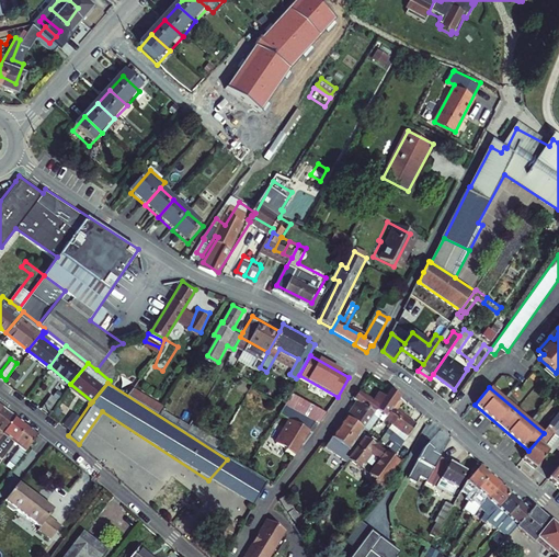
[(356,399),(348,413),(366,424),(364,427),(368,430),(375,420),(378,415),(375,412),(381,401),(374,397),(360,388),(354,398),(356,399)]
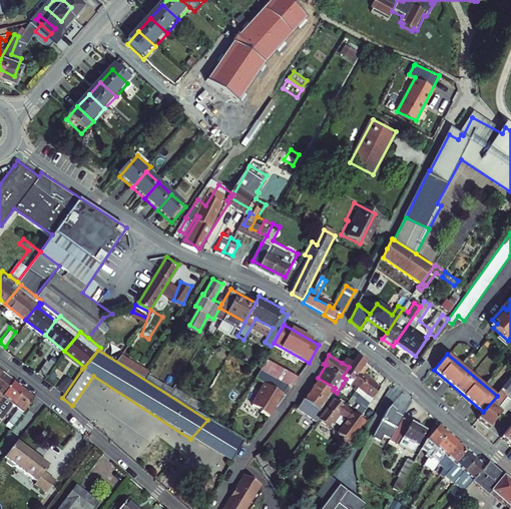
[(354,381),(366,363),(367,362),(357,355),(354,361),(347,356),(342,363),(349,367),(343,377),(346,379),(343,384),(350,389),(351,387),(358,391),(361,386),(354,381)]
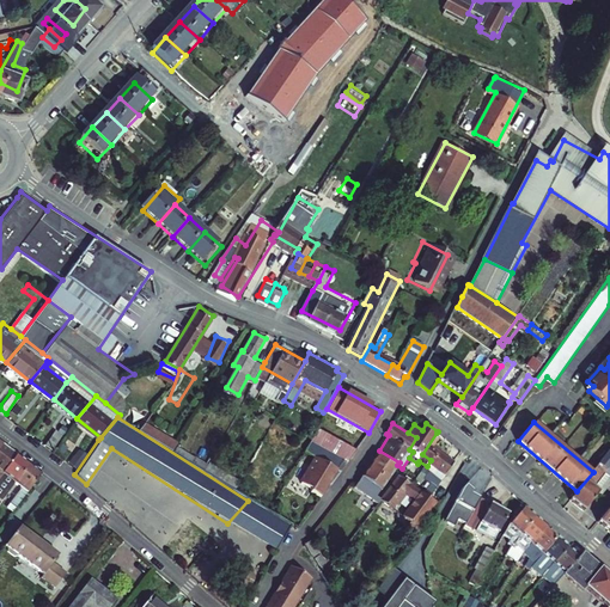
[(62,431),(55,425),(46,439),(53,445),(62,431)]
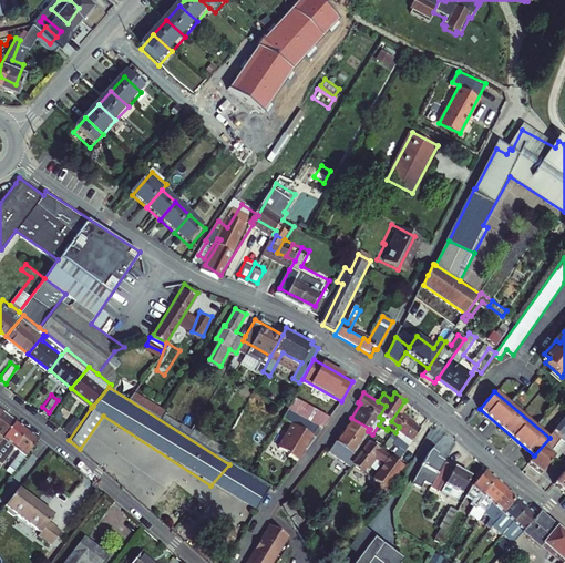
[(329,417),(291,396),(283,412),(289,417),(280,431),(283,432),(275,446),(285,451),(284,454),(297,461),(304,448),(306,449),(314,436),(312,436),(319,423),(324,426),(329,417)]
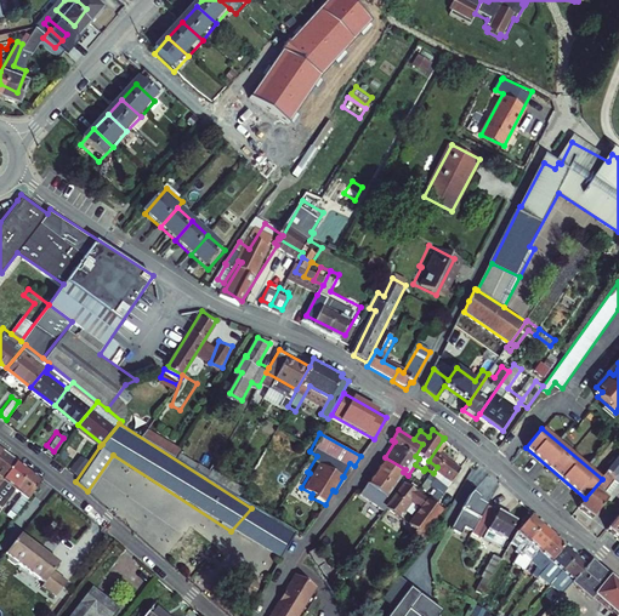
[(447,441),(443,439),(429,461),(437,467),(433,473),(450,484),(463,467),(441,452),(447,441)]
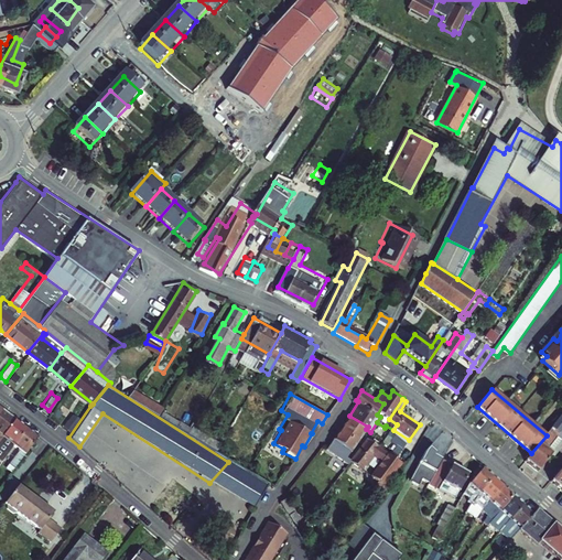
[(0,438),(15,417),(0,405),(0,438)]
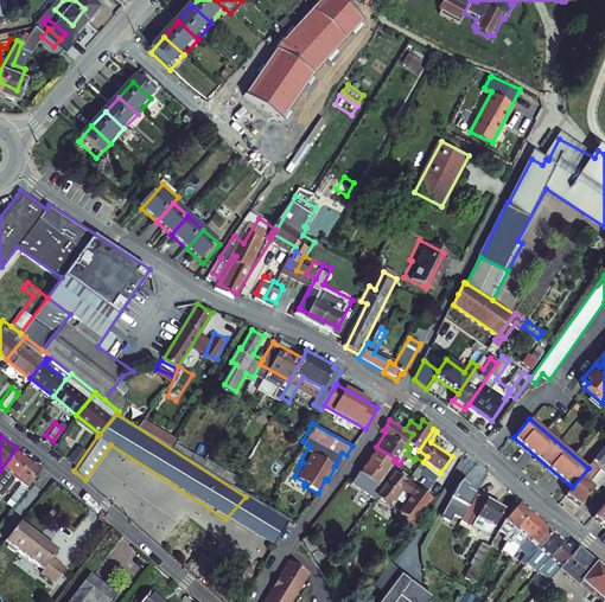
[(80,460),(88,447),(82,442),(74,456),(80,460)]
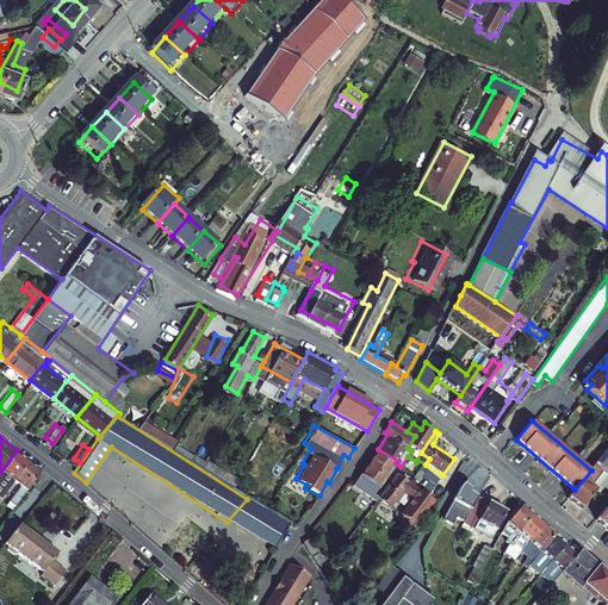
[(575,490),(569,498),(583,509),(597,491),(601,494),(607,485),(607,474),(603,471),(607,465),(607,448),(591,471),(575,490)]
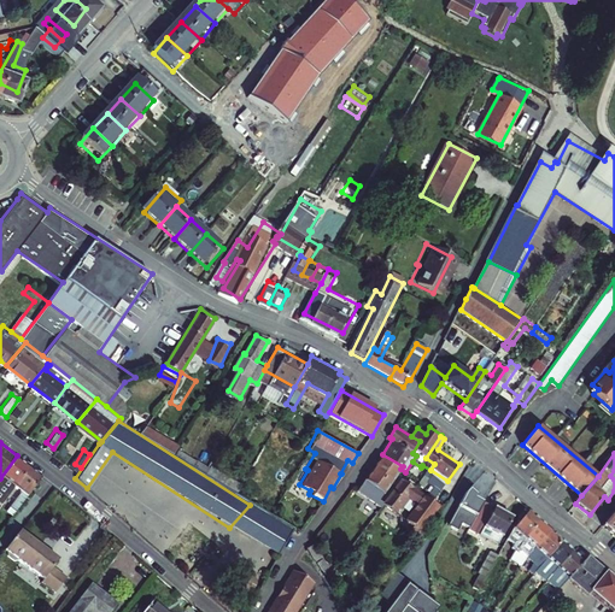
[(382,454),(373,470),(393,482),(400,469),(403,466),(382,454)]
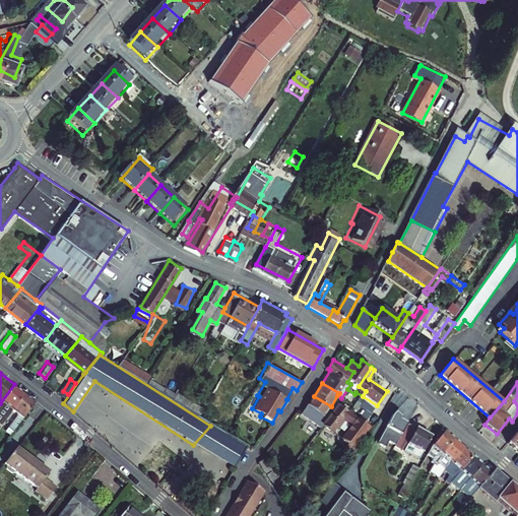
[(25,392),(14,384),(0,403),(0,417),(4,421),(25,392)]
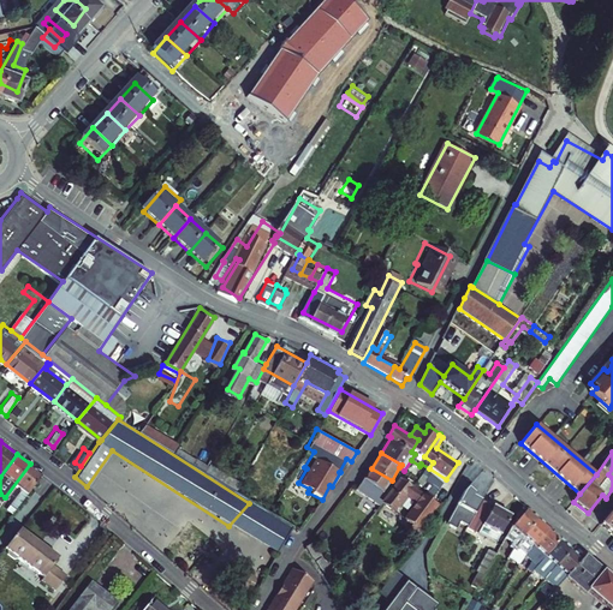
[(41,473),(30,464),(5,497),(10,501),(4,509),(10,514),(41,473)]
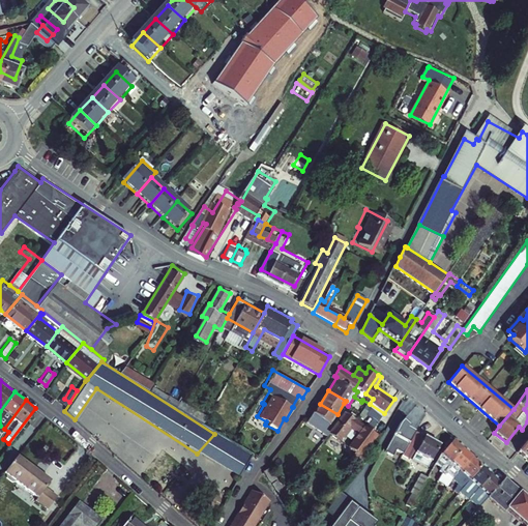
[(308,420),(329,436),(331,433),(327,430),(338,414),(320,404),(308,420)]
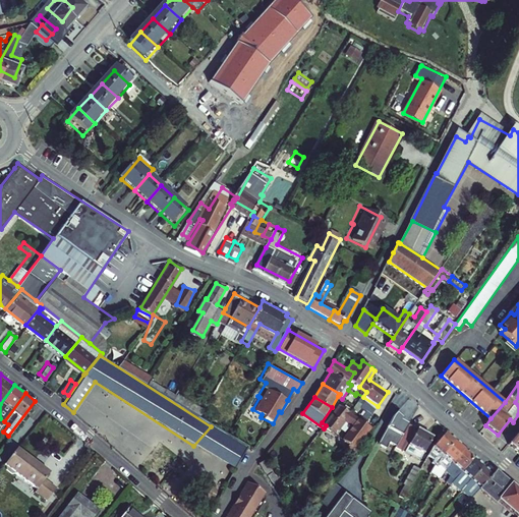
[(368,423),(340,403),(326,425),(338,434),(342,428),(349,434),(344,439),(350,444),(346,450),(354,456),(359,450),(368,423)]
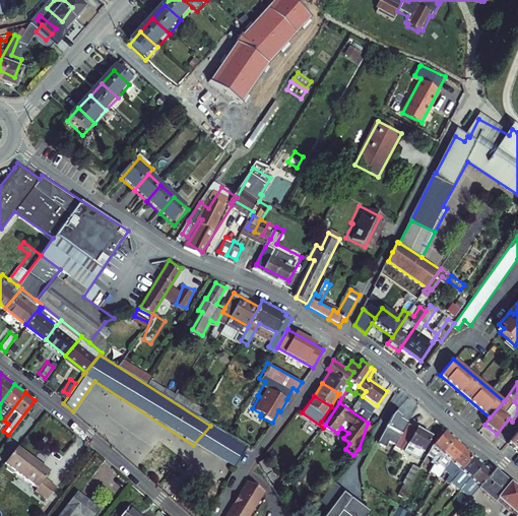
[(399,413),(395,409),(392,412),(385,428),(378,442),(387,446),(390,440),(397,444),(406,424),(397,420),(399,413)]
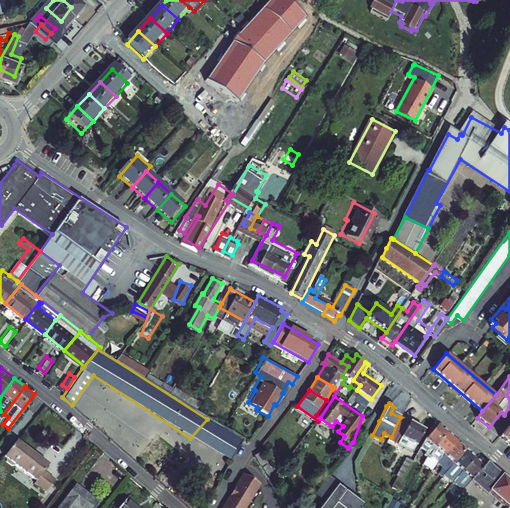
[(425,429),(400,417),(391,437),(391,438),(399,443),(414,450),(425,429)]
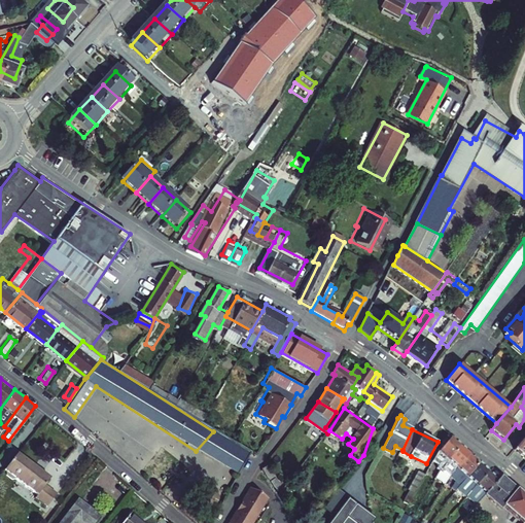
[(512,442),(517,446),(524,437),(524,432),(521,430),(512,442)]
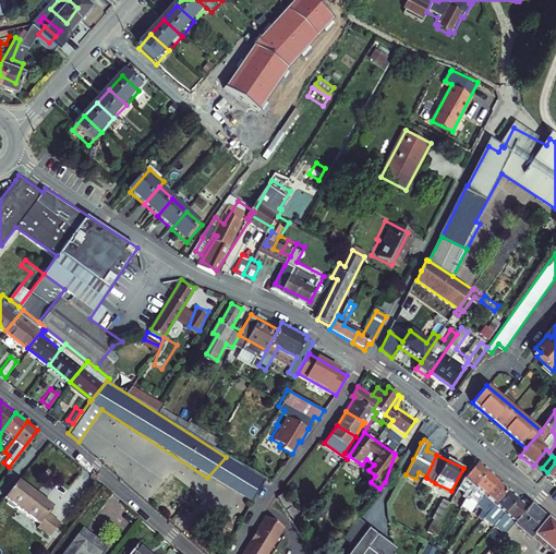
[(226,457),(207,478),(250,505),(263,482),(226,457)]
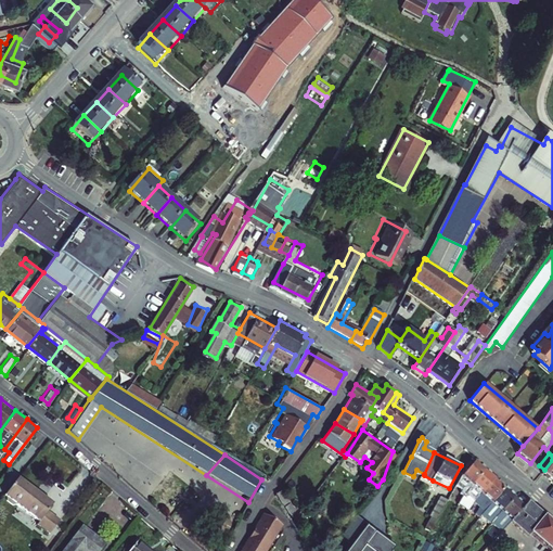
[(466,488),(486,468),(477,460),(462,475),(460,482),(466,488)]
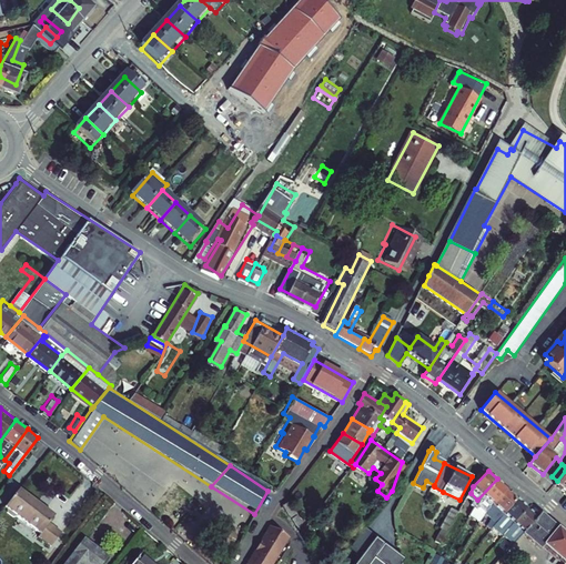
[(557,481),(555,483),(565,493),(565,471),(557,481)]
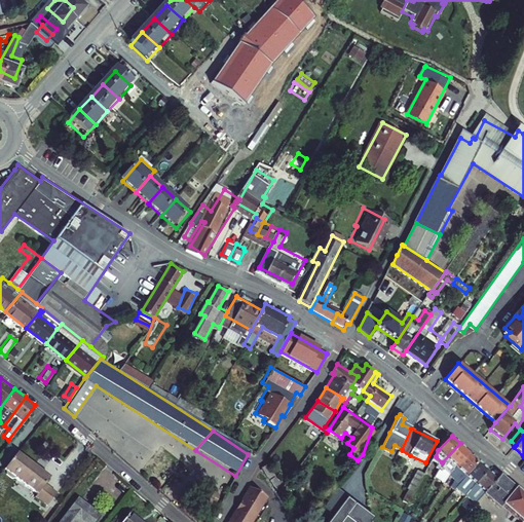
[(451,472),(469,451),(460,443),(442,462),(435,476),(445,482),(450,475),(451,472)]
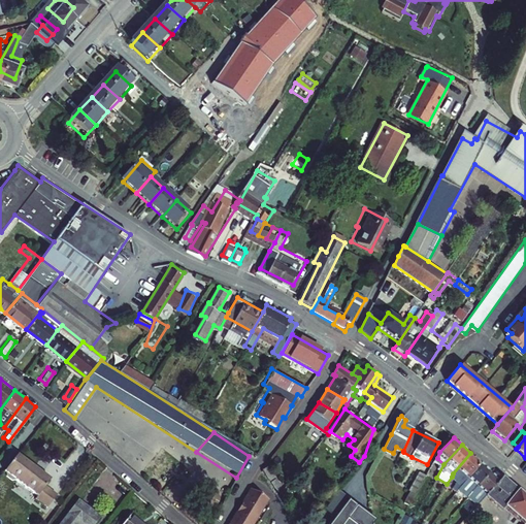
[(51,477),(18,452),(5,467),(7,469),(7,472),(14,478),(17,476),(38,493),(36,495),(47,504),(58,492),(46,483),(51,477)]
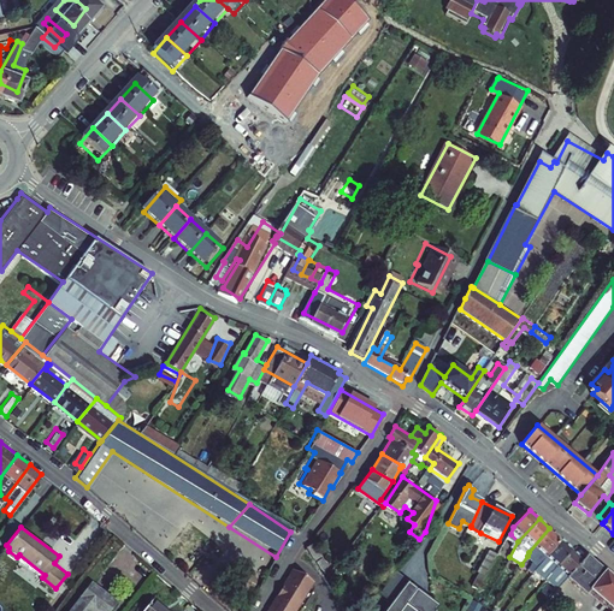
[(541,559),(561,538),(549,528),(529,552),(527,556),(532,561),(529,565),(535,570),(535,569),(541,559)]
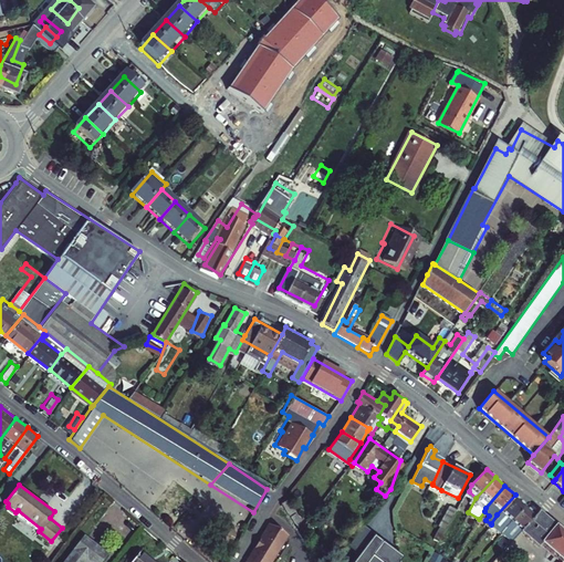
[(501,531),(524,503),(515,495),(497,514),(491,523),(501,531)]
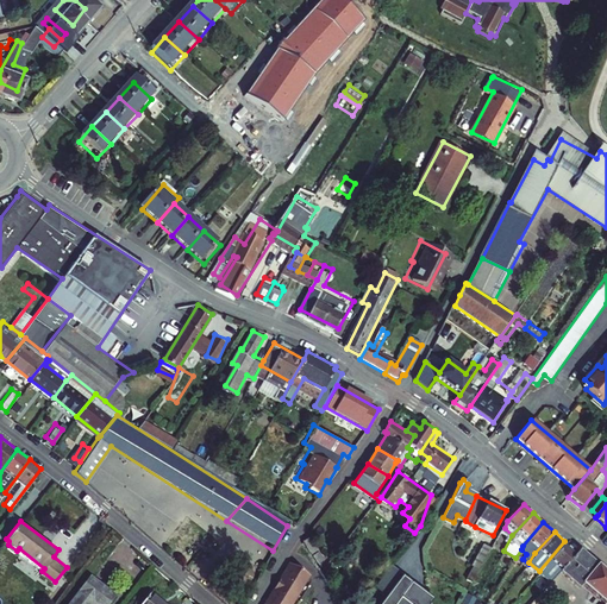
[(312,538),(306,541),(313,553),(319,549),(312,538)]
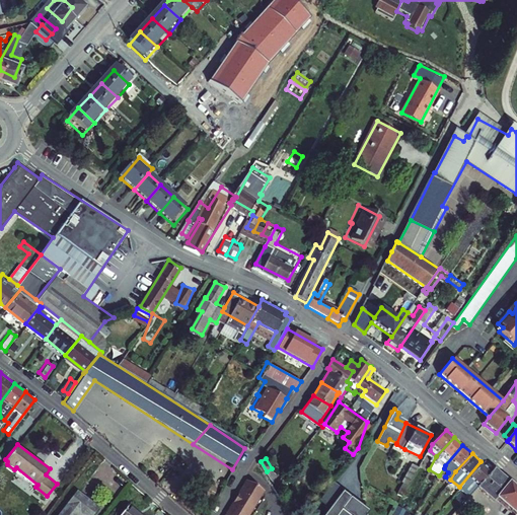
[(476,486),(491,469),(481,461),(459,487),(466,493),(462,497),(465,499),(476,486)]
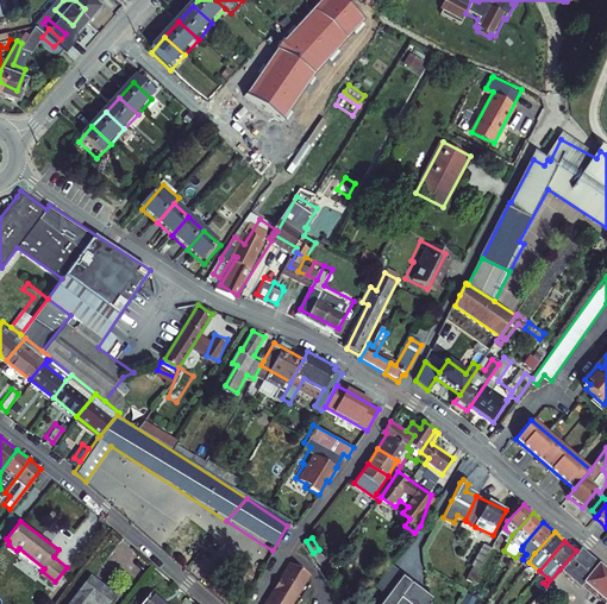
[(494,546),(486,542),(475,562),(482,567),(494,546)]
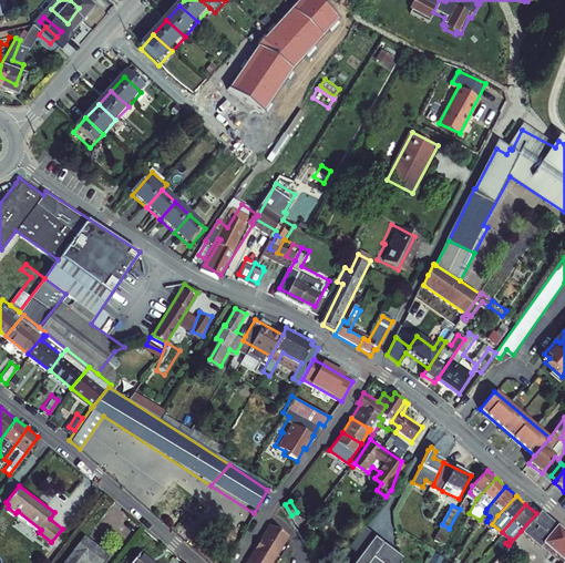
[(564,533),(537,511),(536,513),(521,531),(540,546),(543,544),(564,560),(564,533)]
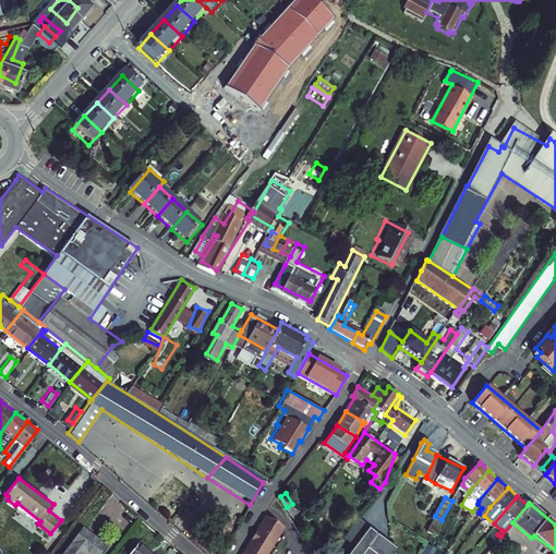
[(357,519),(342,539),(348,542),(352,537),(358,541),(369,528),(357,519)]
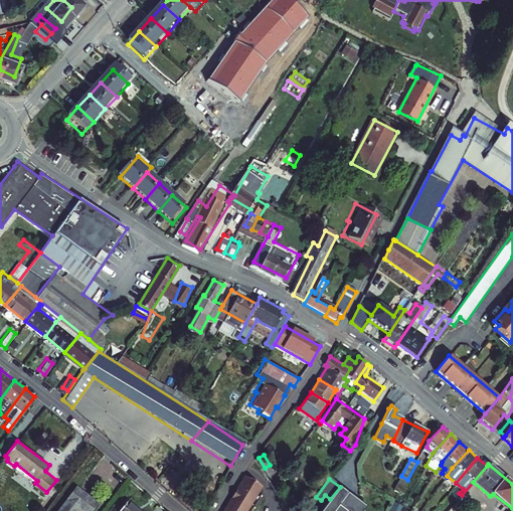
[(249,510),(261,490),(244,481),(227,510),(249,510)]
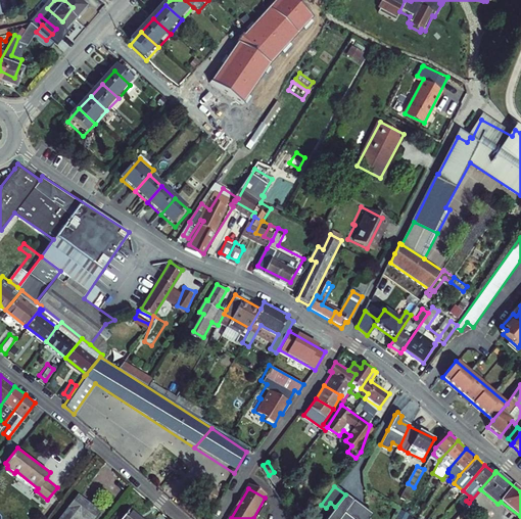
[(92,518),(99,510),(78,493),(56,518),(78,518),(81,517),(83,518),(92,518)]
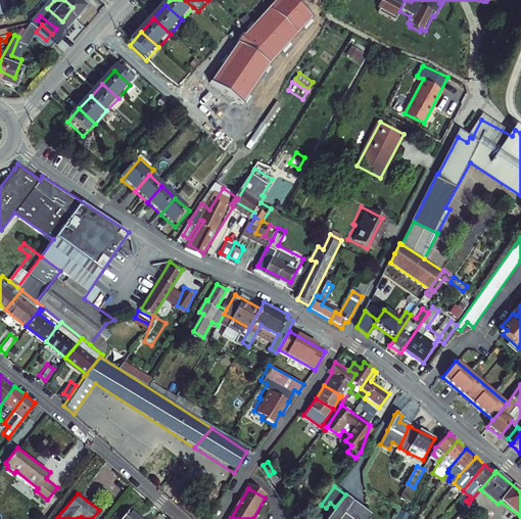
[(359,505),(345,494),(335,507),(330,503),(326,508),(331,512),(326,518),(369,518),(367,509),(361,511),(357,507),(359,505)]
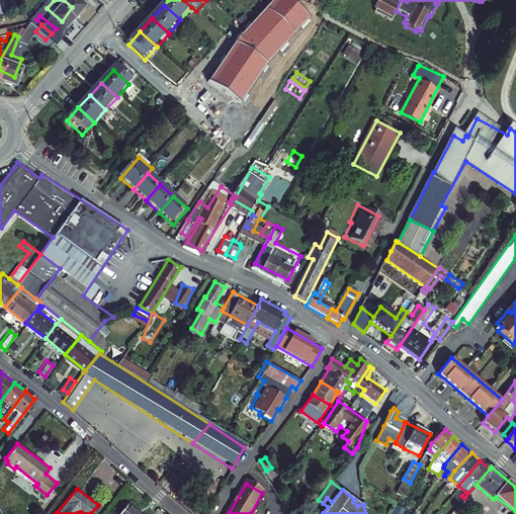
[(142,513),(131,504),(121,513),(142,513)]
